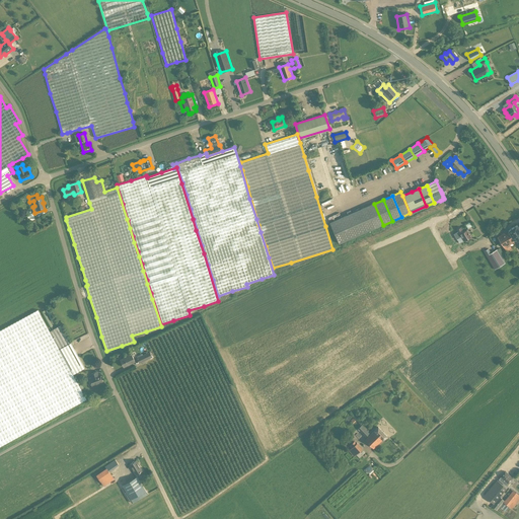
[(365,208),(374,228),(383,225),(374,204),(365,208)]
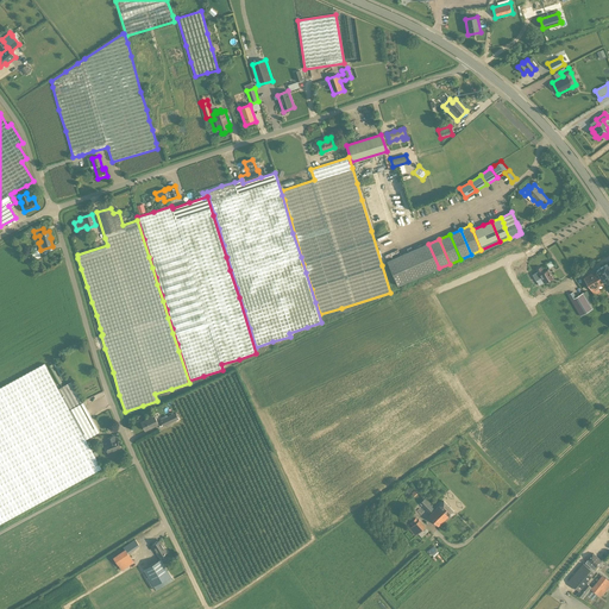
[(428,244),(419,248),(429,272),(439,268),(428,244)]
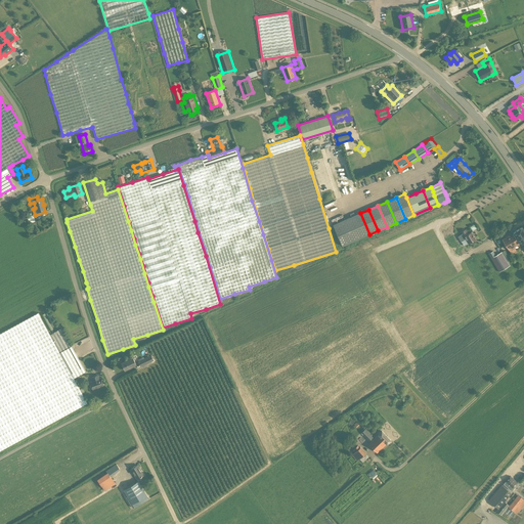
[(339,213),(329,217),(331,222),(341,217),(339,213)]
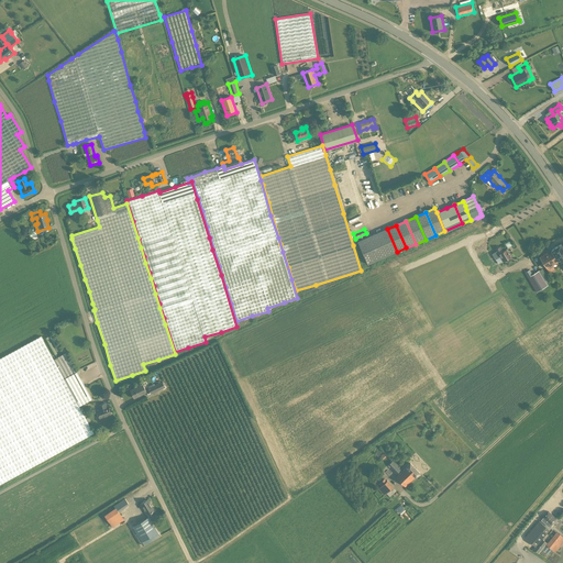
[(397,252),(387,229),(377,233),(387,256),(397,252)]
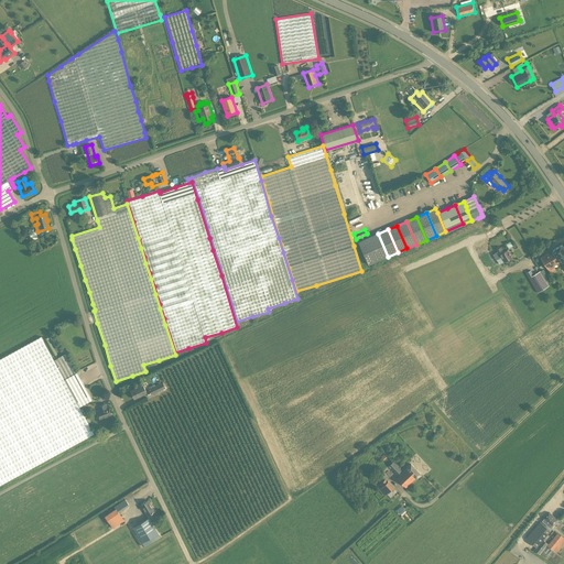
[(378,234),(368,238),(378,261),(388,257),(378,234)]
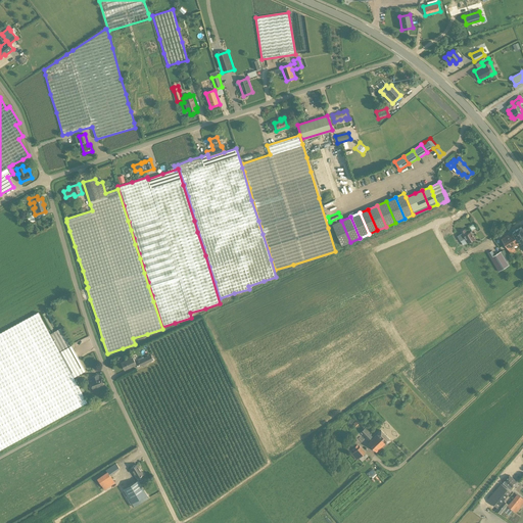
[(350,242),(341,221),(332,225),(336,232),(339,241),(341,245),(350,242)]
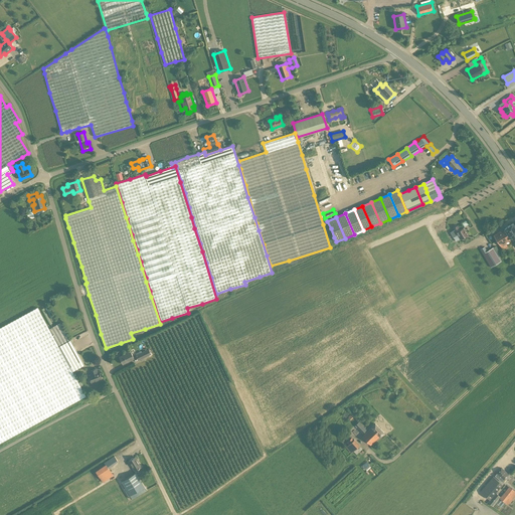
[(497,240),(514,228),(514,226),(513,222),(504,228),(494,235),(497,240)]
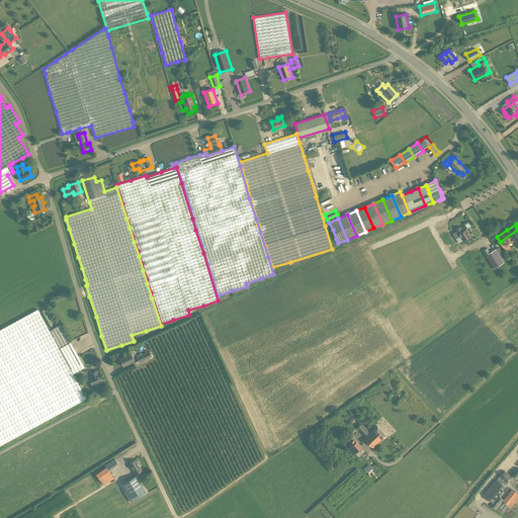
[(465,238),(469,236),(465,229),(462,231),(459,226),(455,229),(456,231),(452,233),(455,238),(460,236),(460,237),(460,239),(462,239),(462,240),(463,239),(465,240),(465,238)]
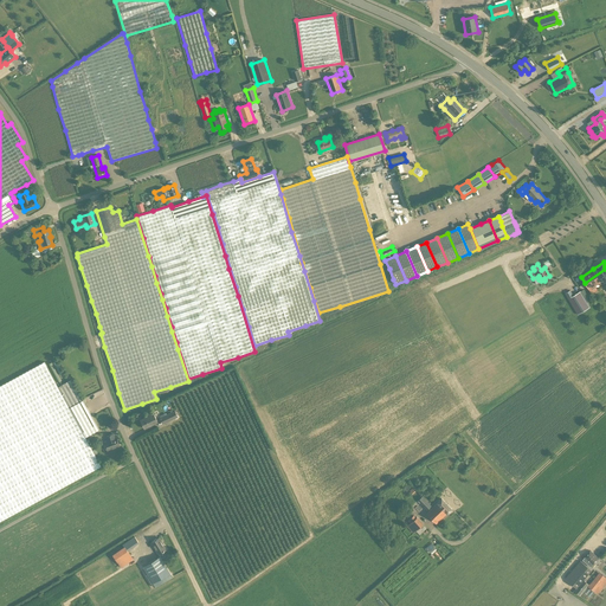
[(605,278),(605,269),(585,283),(588,289),(601,281),(601,282),(605,278)]
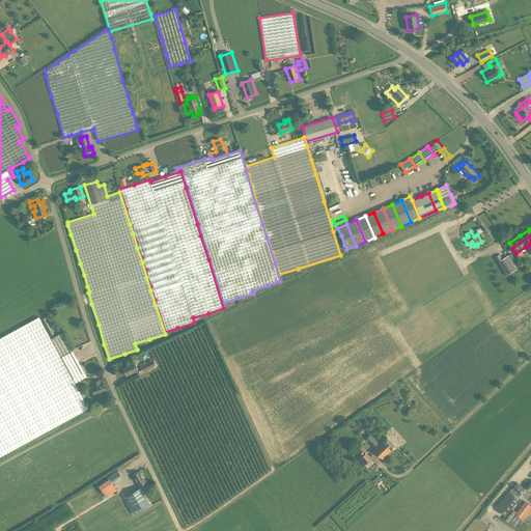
[(495,257),(500,267),(506,275),(516,269),(508,255),(502,259),(500,254),(495,257)]
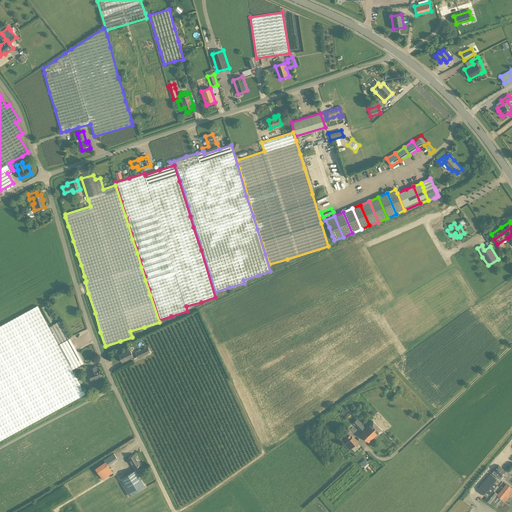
[(430,255),(419,261),(424,269),(435,262),(430,255)]
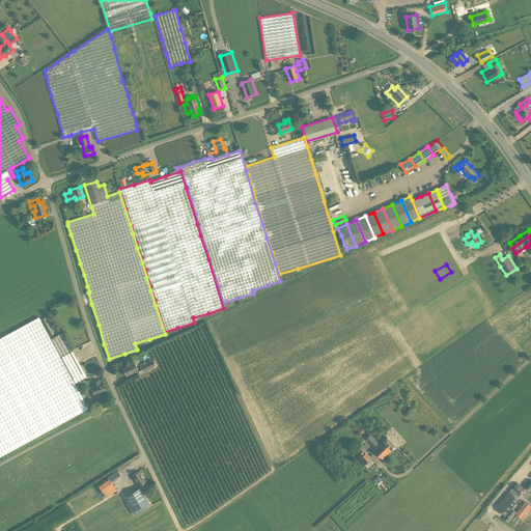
[(86,376),(78,362),(62,333),(50,339),(38,317),(0,337),(0,456),(88,409),(75,383),(86,376)]
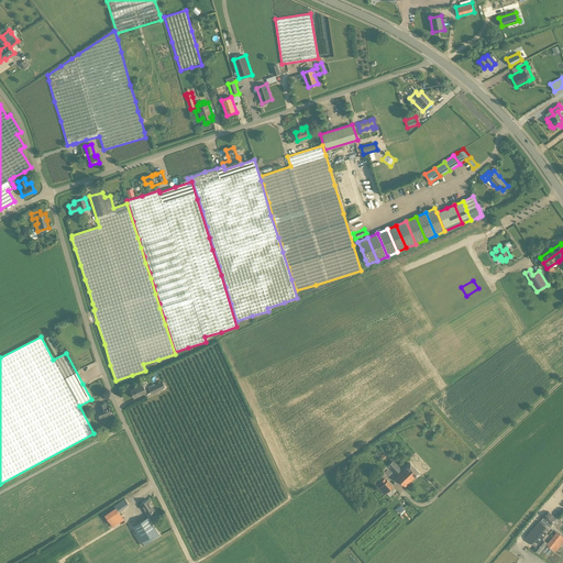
[(162,382),(148,388),(151,394),(165,387),(162,382)]
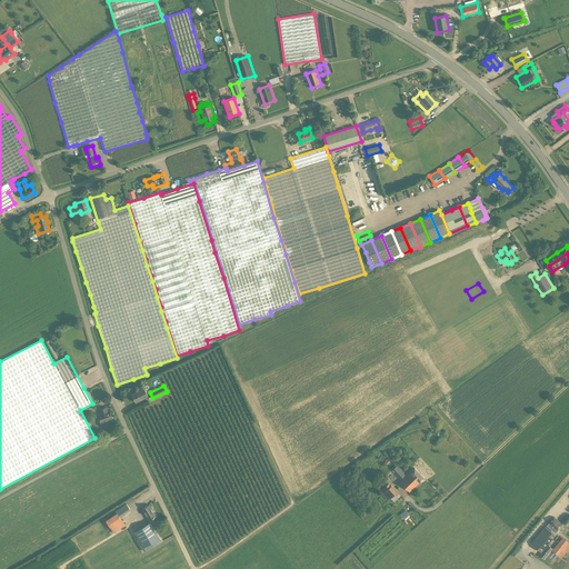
[(140,389),(131,393),(136,401),(143,398),(143,397),(147,395),(143,387),(140,389)]
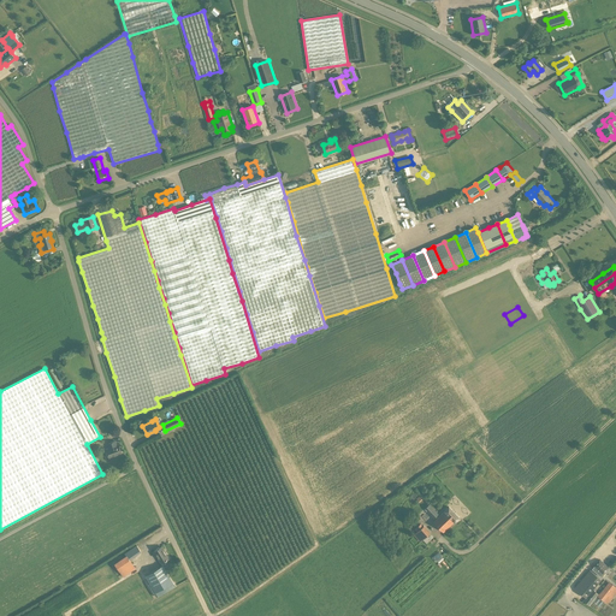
[(110,457),(122,452),(118,444),(117,445),(114,440),(108,444),(110,448),(106,450),(110,457)]
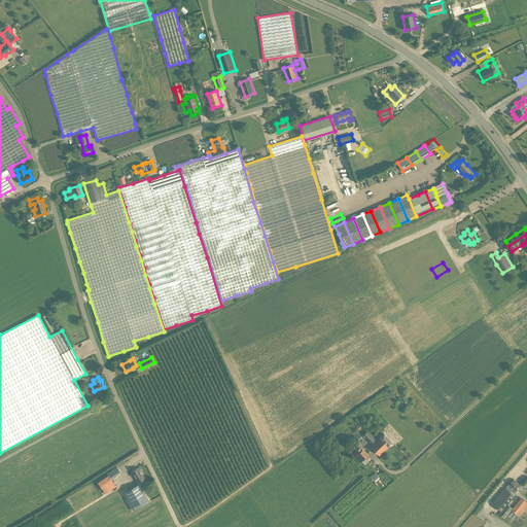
[(367,431),(362,435),(371,444),(375,440),(367,431)]
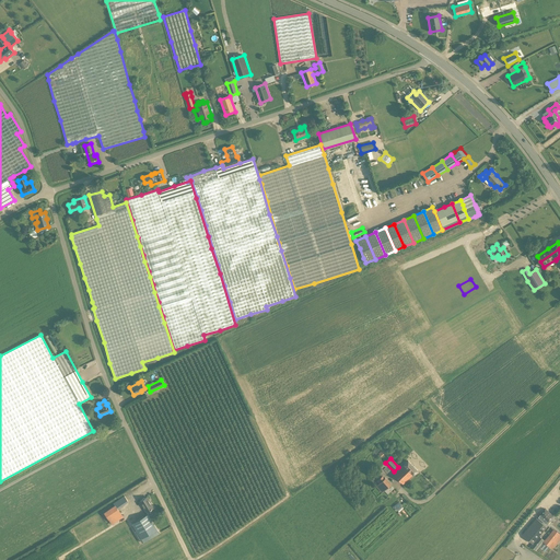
[(403,483),(407,480),(417,470),(408,461),(404,464),(405,465),(394,475),(403,483)]
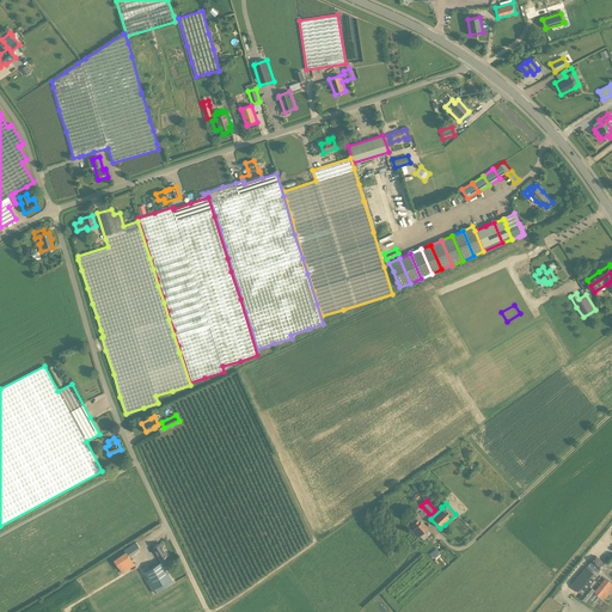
[(417,538),(420,537),(423,540),(430,533),(427,530),(421,522),(414,528),(411,531),(417,538)]
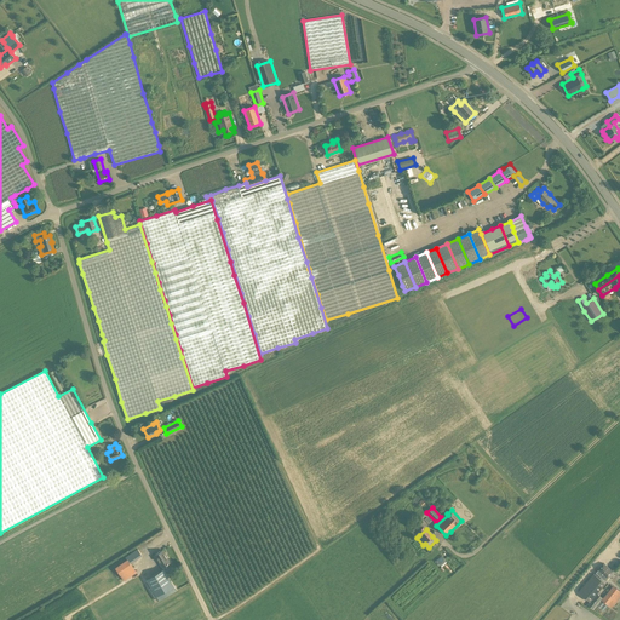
[(162,550),(153,556),(156,561),(158,560),(162,567),(170,562),(162,550)]
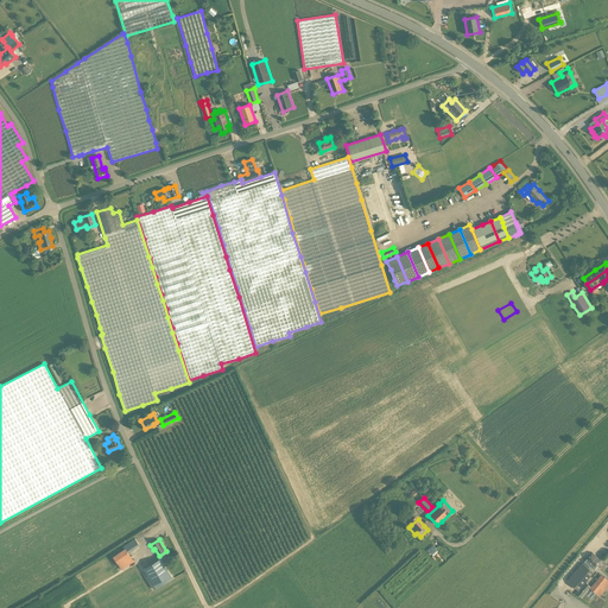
[(125,548),(113,556),(121,569),(133,561),(127,551),(125,548)]
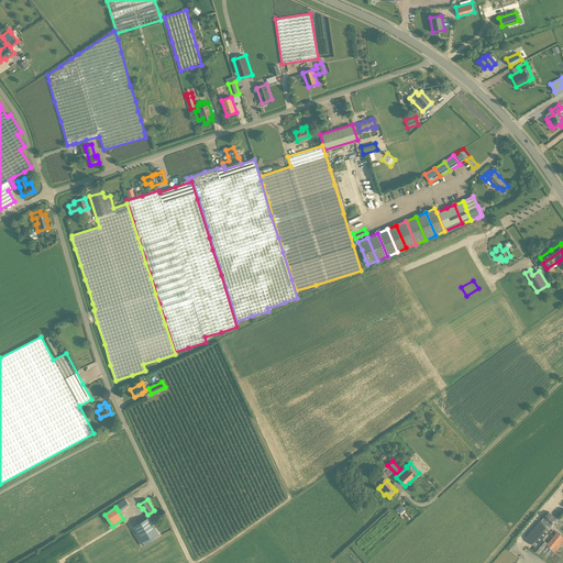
[(543,517),(541,520),(547,525),(549,527),(551,525),(556,518),(548,511),(543,517)]
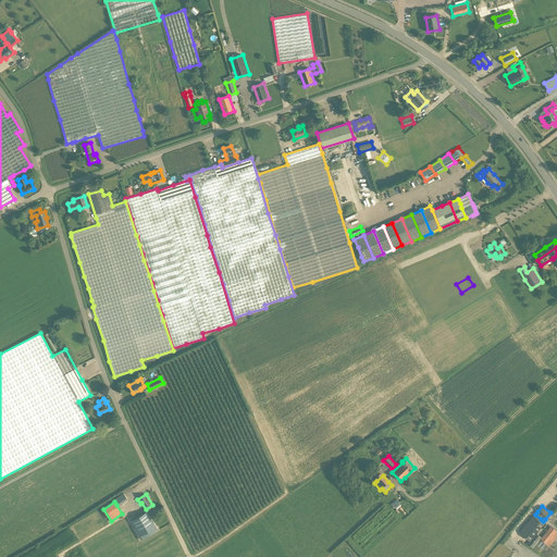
[(147,511),(132,520),(140,535),(156,525),(150,517),(147,511)]
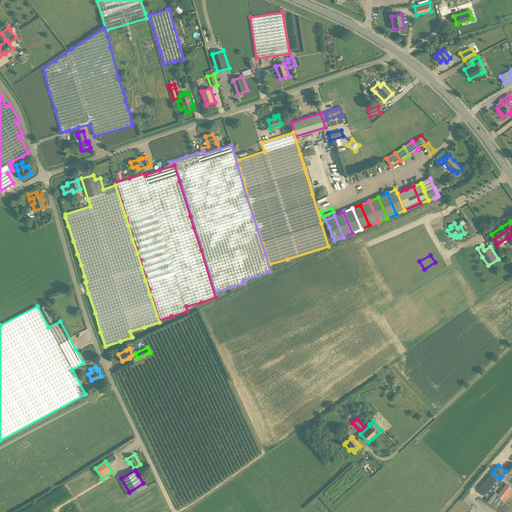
[(485,481),(478,489),(486,496),(491,489),(498,481),(490,474),(485,481)]
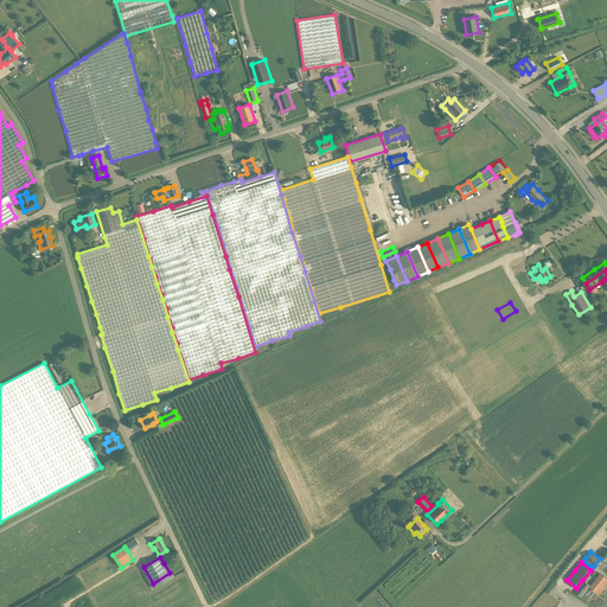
[(576,588),(574,590),(581,596),(588,587),(589,586),(582,580),(576,588)]
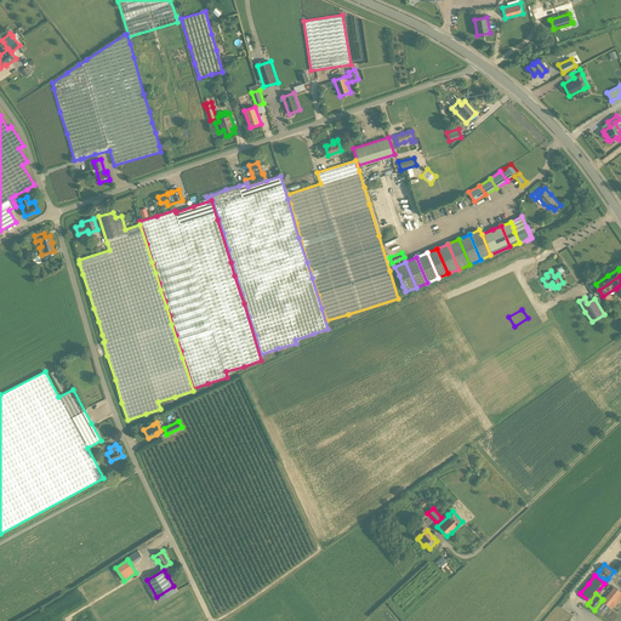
[(603,599),(602,600),(613,609),(619,602),(608,593),(603,599)]
